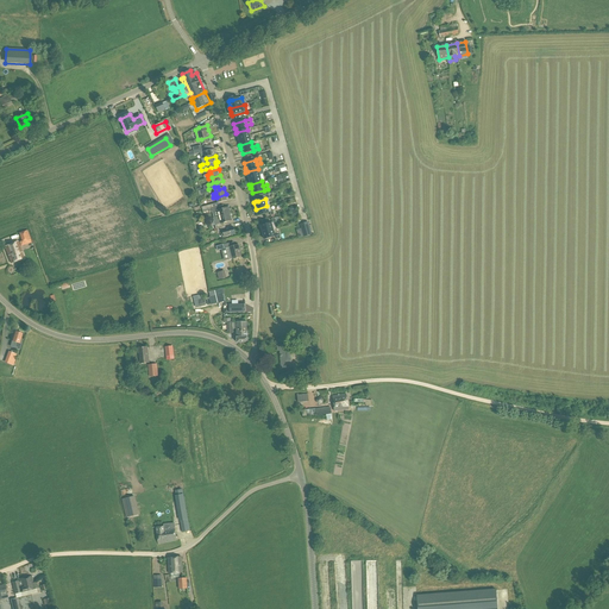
[(213,208),(213,212),(214,212),(218,211),(219,218),(231,214),(230,207),(224,208),(221,209),(220,206),(220,207),(214,208),(213,208)]
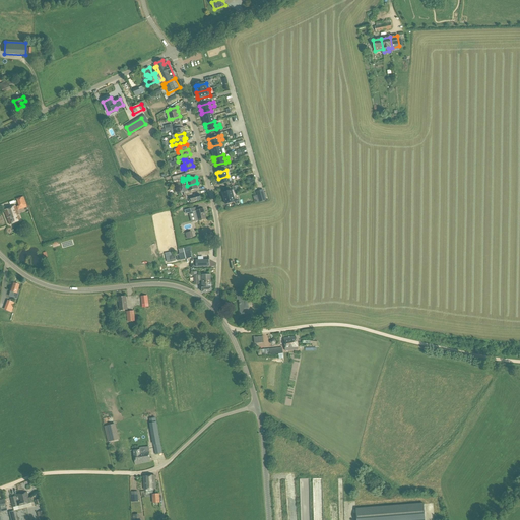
[(230,182),(228,176),(218,179),(220,184),(221,184),(223,183),(230,182)]
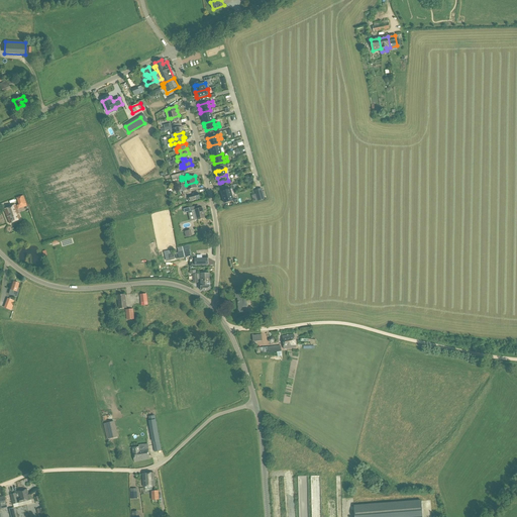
[(183,185),(181,186),(182,188),(183,191),(184,194),(185,194),(191,192),(191,189),(197,188),(196,182),(186,185),(183,185)]
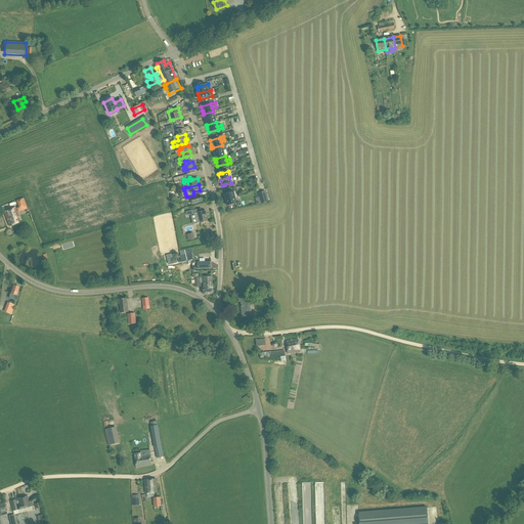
[(235,198),(233,191),(227,193),(226,193),(224,194),(226,201),(235,198)]
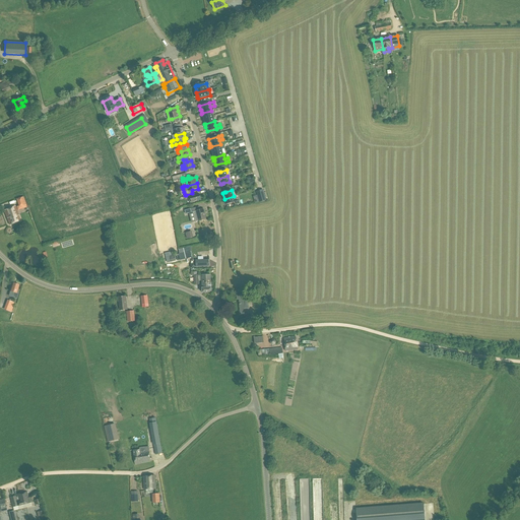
[(262,190),(256,191),(259,202),(265,200),(262,190)]
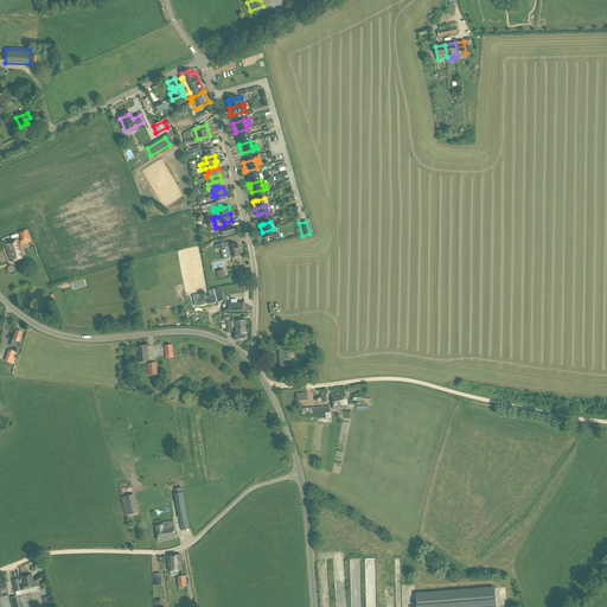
[(217,228),(217,230),(218,230),(222,230),(223,231),(221,232),(222,236),(224,236),(235,234),(232,227),(225,229),(224,225),(217,228)]
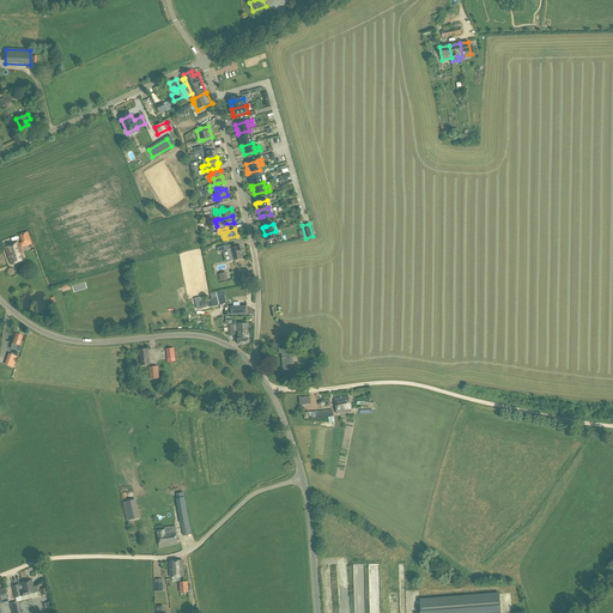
[(277,238),(275,231),(265,235),(266,241),(268,241),(271,240),(277,238)]
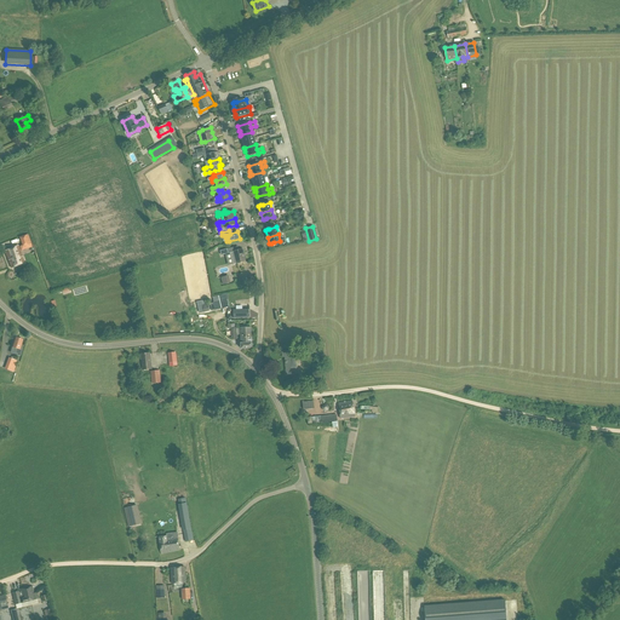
[(19,237),(23,246),(30,244),(28,235),(19,237)]
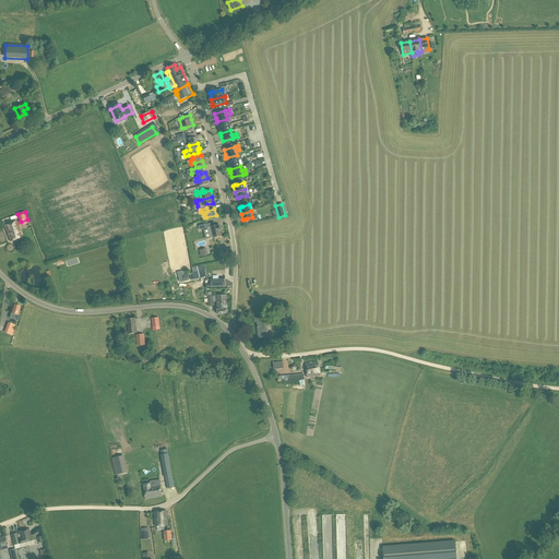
[(4,226),(10,242),(22,237),(16,222),(4,226)]
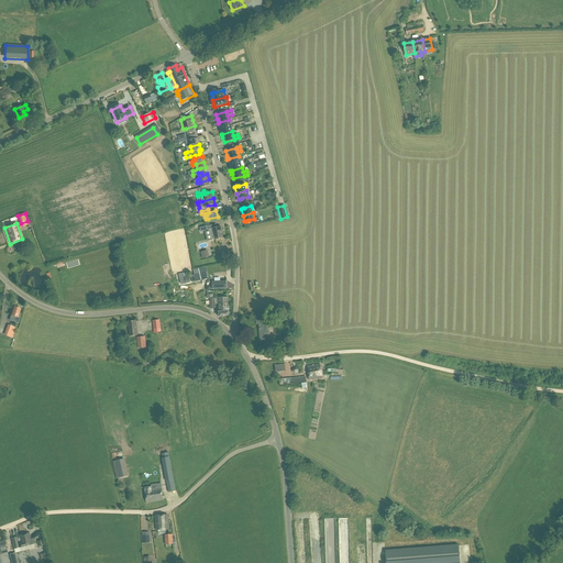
[(200,228),(201,232),(209,230),(212,241),(223,238),(220,227),(217,228),(217,224),(200,228)]
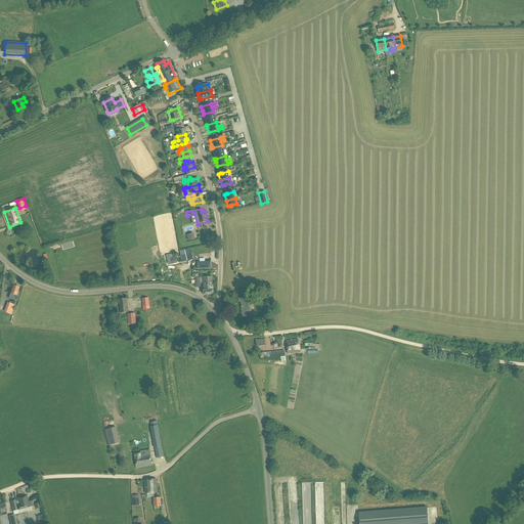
[(192,274),(192,278),(194,277),(195,288),(201,288),(201,284),(204,284),(204,291),(204,295),(213,295),(213,290),(213,277),(198,277),(198,274),(192,274)]
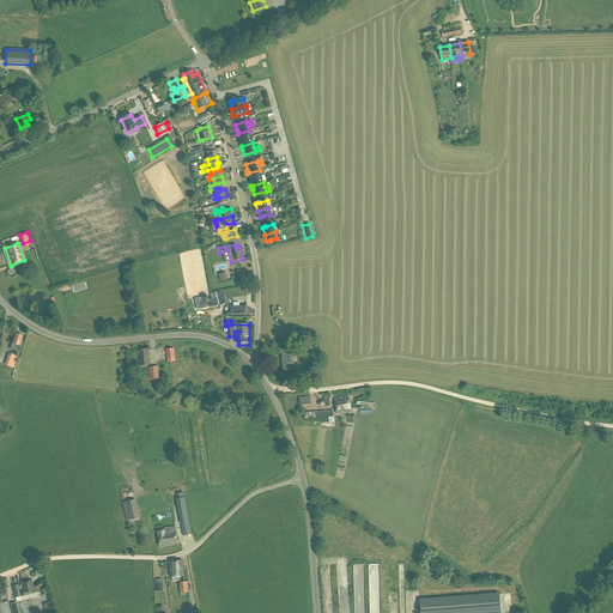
[(22,344),(20,344),(23,337),(14,334),(12,344),(13,344),(12,350),(19,352),(22,344)]
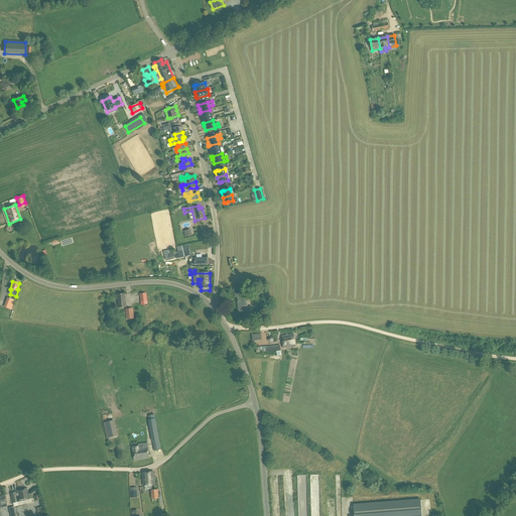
[(261,296),(264,295),(263,288),(260,289),(260,290),(254,291),(255,296),(261,296)]
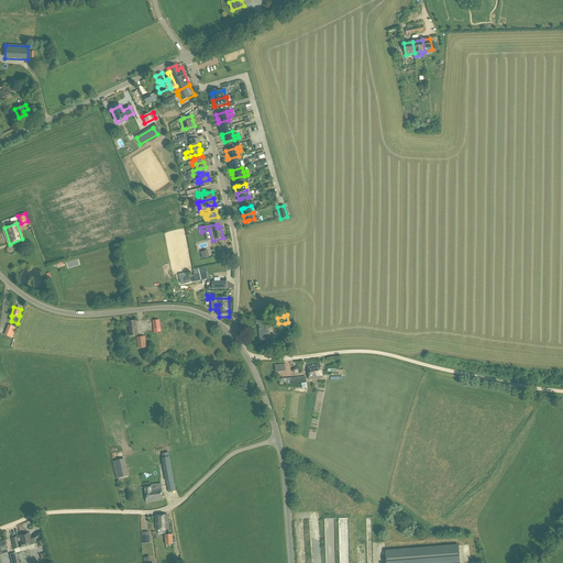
[(256,319),(257,324),(261,324),(261,329),(260,329),(261,339),(269,338),(267,318),(256,319)]
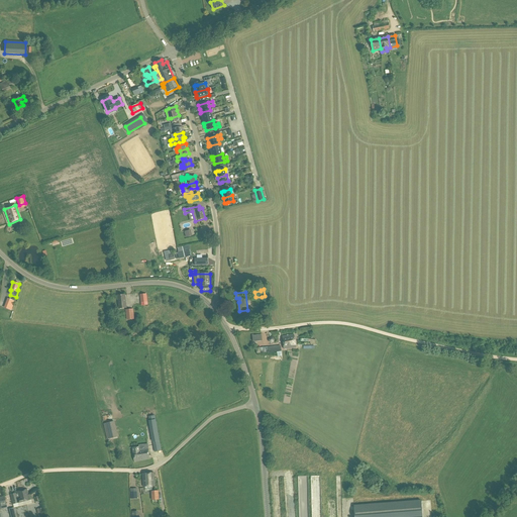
[(118,296),(119,309),(126,308),(125,295),(118,296)]
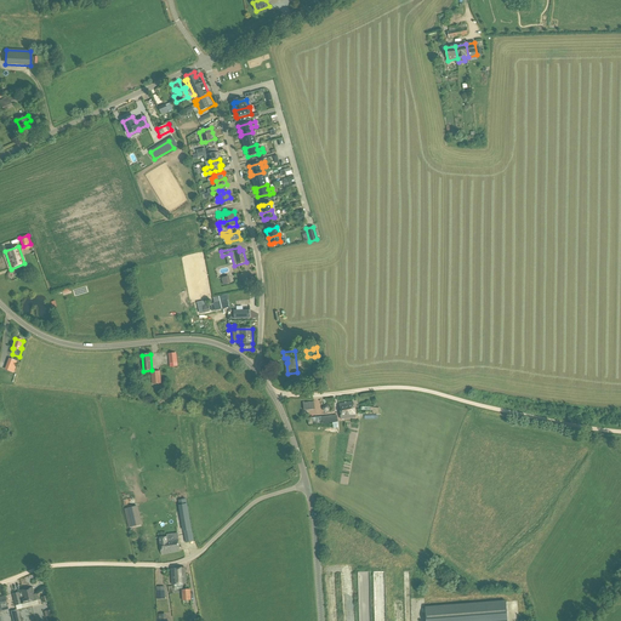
[(353,402),(340,404),(341,411),(341,420),(355,417),(354,410),(353,402)]
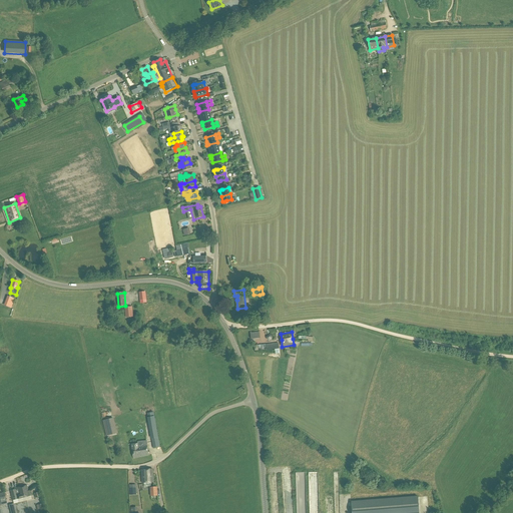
[(147,414),(153,448),(160,447),(153,413),(147,414)]
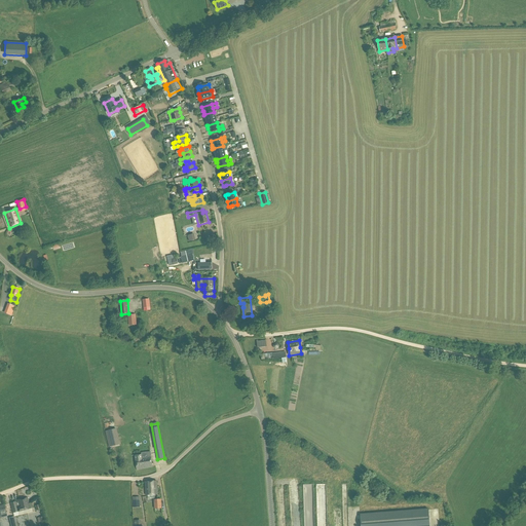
[(108,436),(112,445),(123,441),(121,436),(115,438),(114,434),(108,436)]
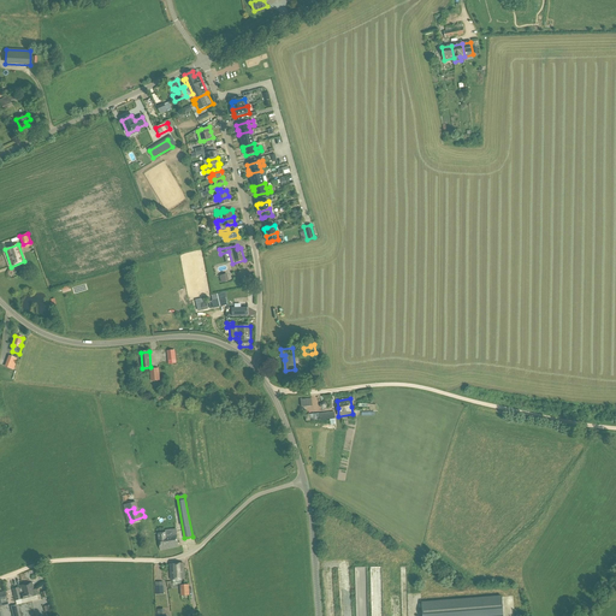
[(158,534),(160,550),(178,546),(177,534),(166,535),(166,533),(158,534)]
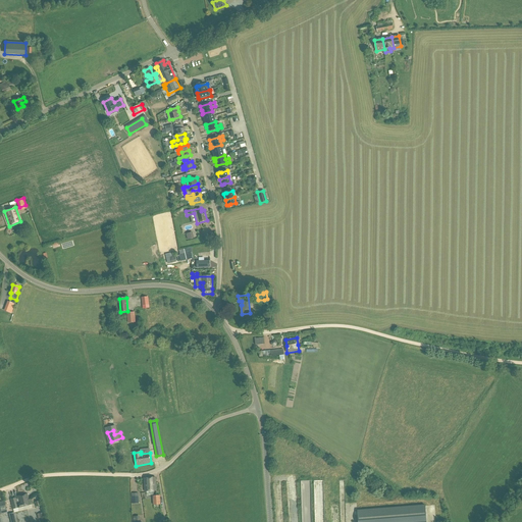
[(144,478),(145,491),(156,490),(156,477),(144,478)]
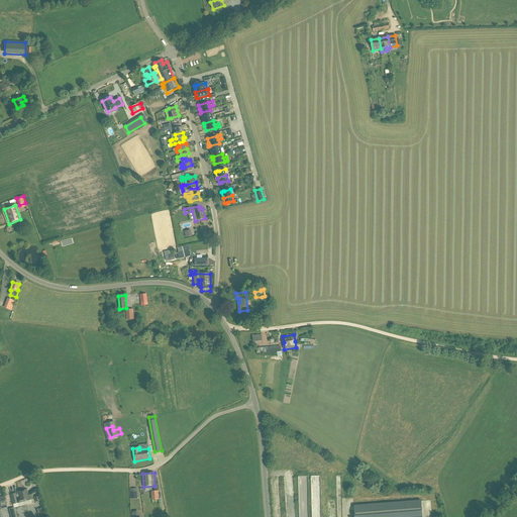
[(16,495),(18,503),(31,500),(30,495),(28,495),(27,489),(16,492),(17,494),(16,495)]
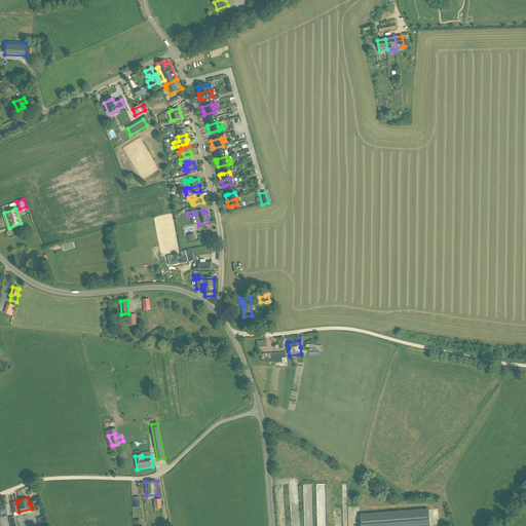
[(19,512),(16,503),(15,503),(15,501),(10,503),(13,514),(19,512)]
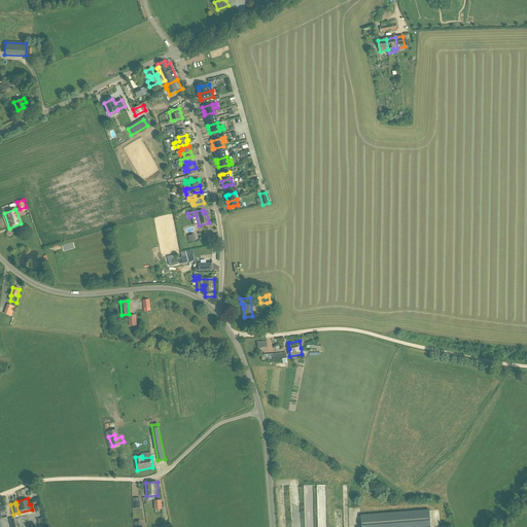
[(362,516),(361,516),(361,526),(429,526),(429,511),(362,516)]
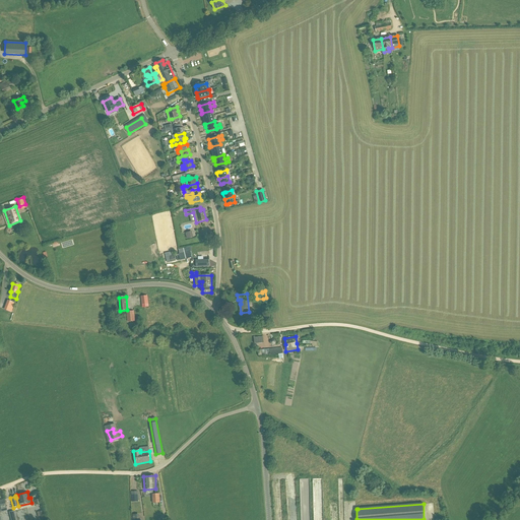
[(324,516),(324,507),(316,507),(316,515),(324,516)]
